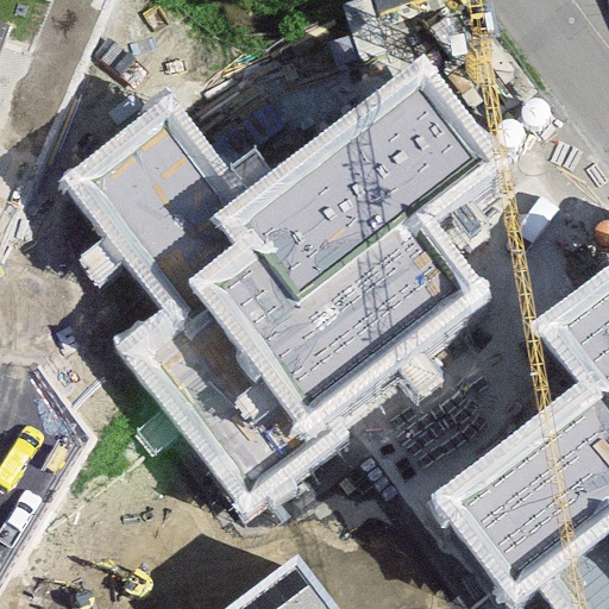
[(255,50),(284,111),(384,62),(355,1),(255,50)]
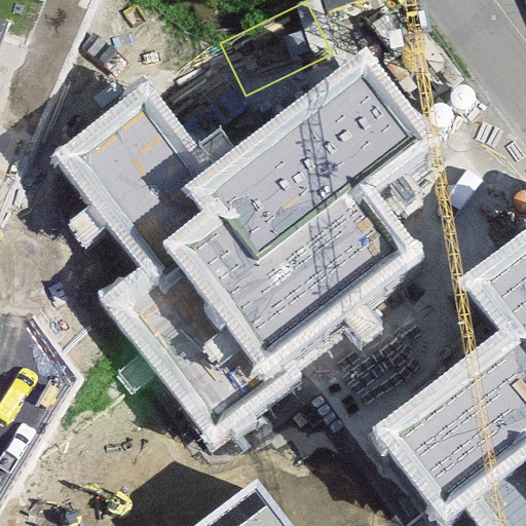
[(0,148),(48,33),(0,12),(0,148)]
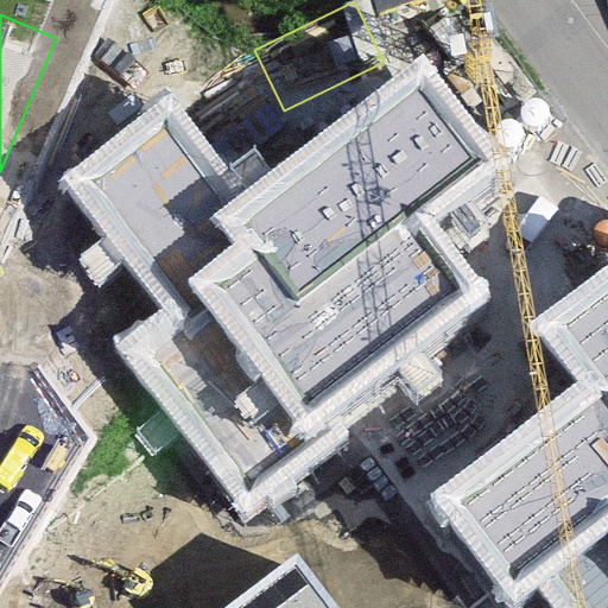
[(172,89),(57,181),(159,310),(120,341),(247,500),(404,377),(424,401),(449,382),(430,358),(501,302),(441,225),(514,166),(424,54),(252,189),(172,89)]
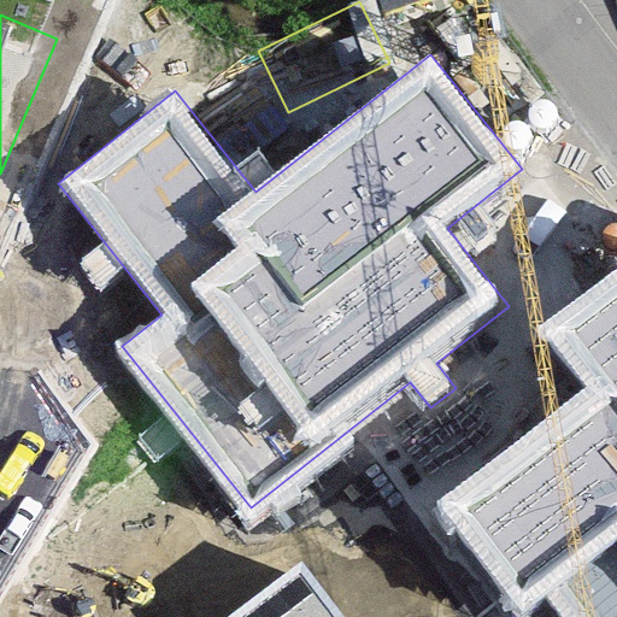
[(616,616),(616,272),(540,328),(589,388),(436,503),(518,616),(522,616),(546,601),(558,616),(616,616)]
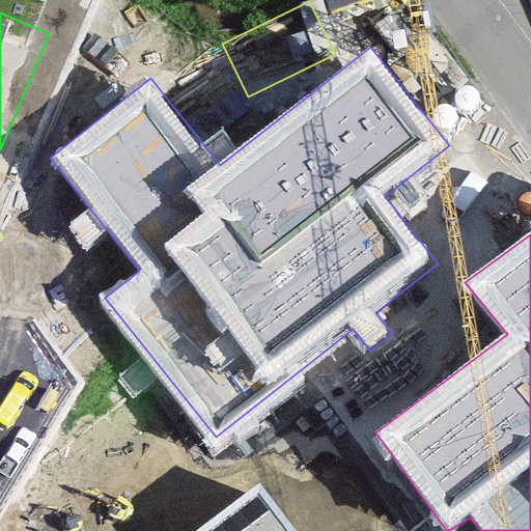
[(301,530),(263,481),(198,530),(301,530)]
